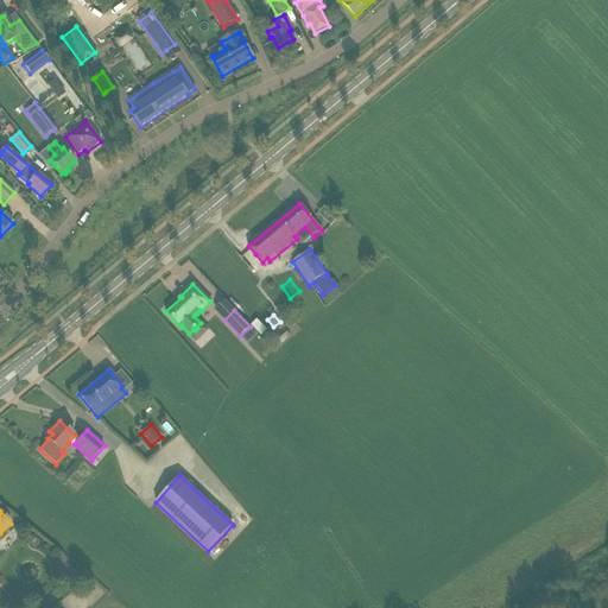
[(13,529),(20,536),(27,529),(20,521),(13,529)]
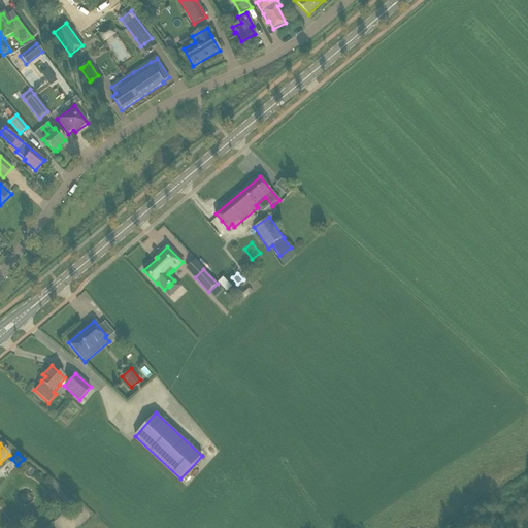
[(55,483),(48,488),(66,509),(72,504),(55,483)]
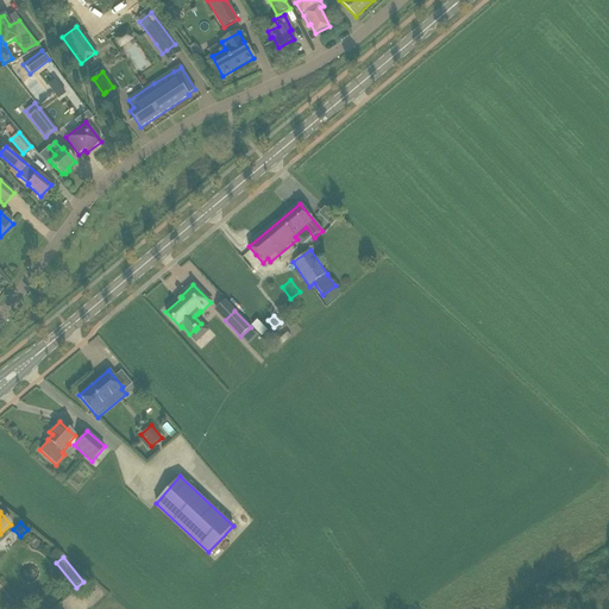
All buildings are outlined.
